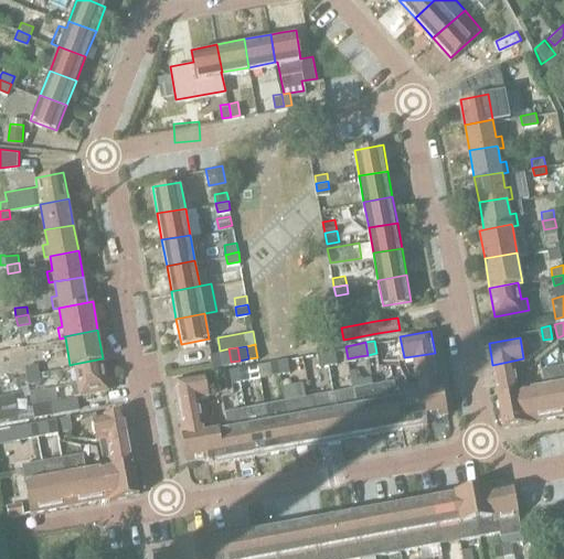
[(229,348),(220,351),(222,364),(231,362),(229,348)]
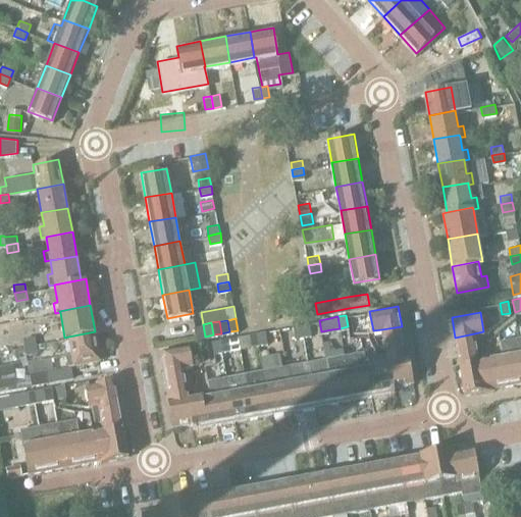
[(309,322),(301,323),(303,334),(311,333),(309,322)]
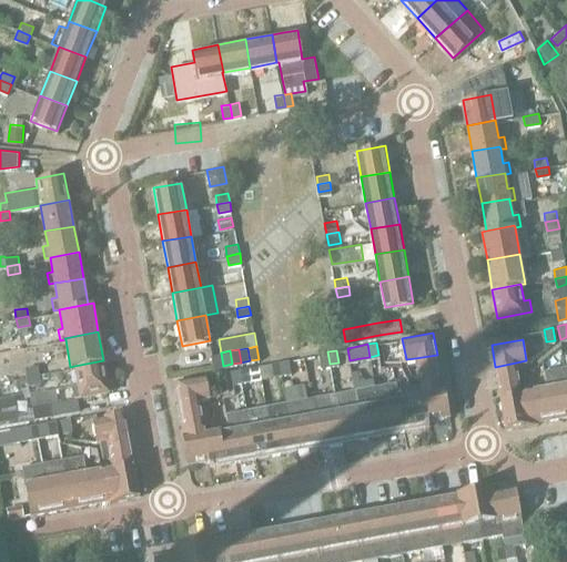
[(321,366),(330,364),(327,351),(319,354),(321,366)]
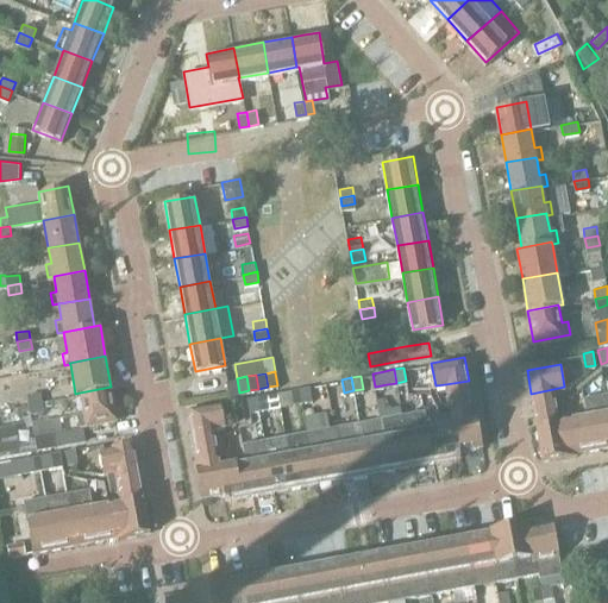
[(237,378),(225,381),(227,394),(239,393),(237,378)]
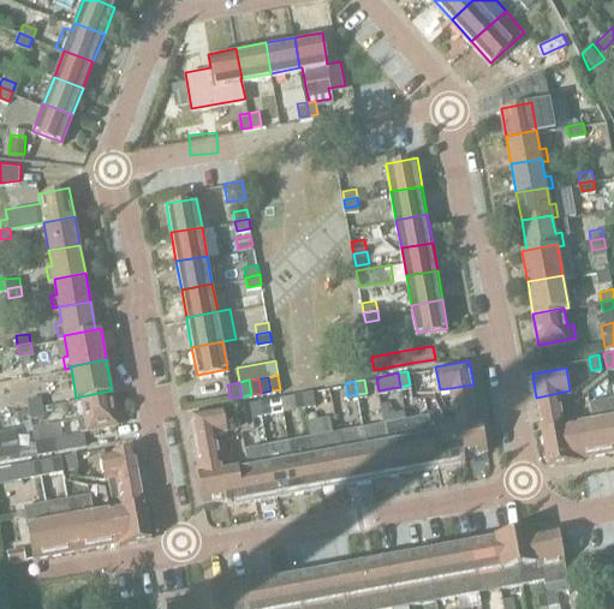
[(449,388),(455,419),(480,416),(474,384),(449,388)]
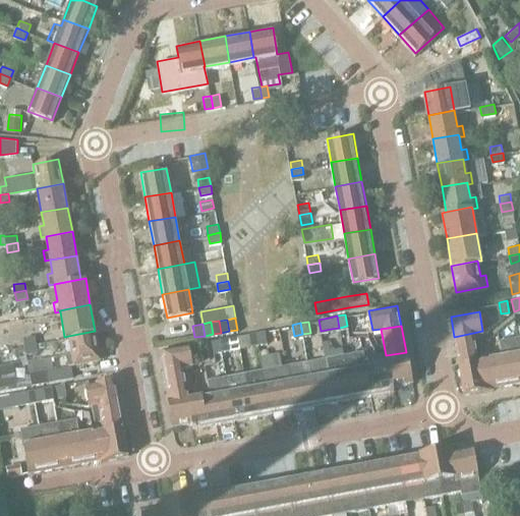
[(268,340),(265,329),(260,330),(256,331),(258,342),(268,340)]
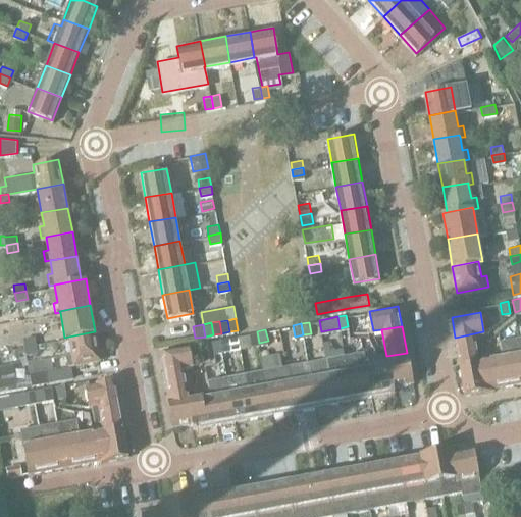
[(27,360),(29,373),(31,384),(74,377),(72,364),(100,359),(95,331),(68,337),(71,353),(65,354),(67,365),(54,367),(52,356),(27,360)]
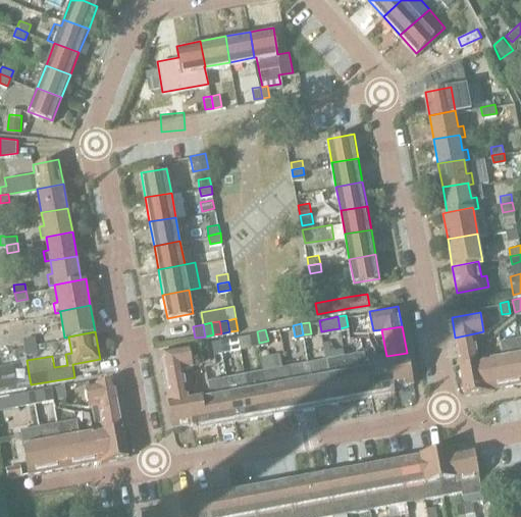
[(259,343),(257,331),(249,333),(251,345),(259,343)]
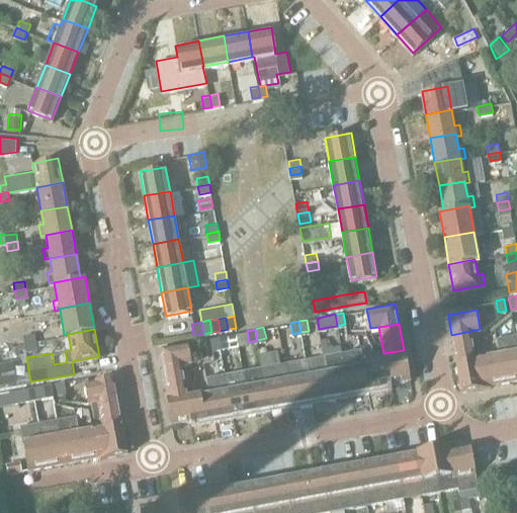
[(470,331),(451,335),(456,361),(476,357),(470,331)]
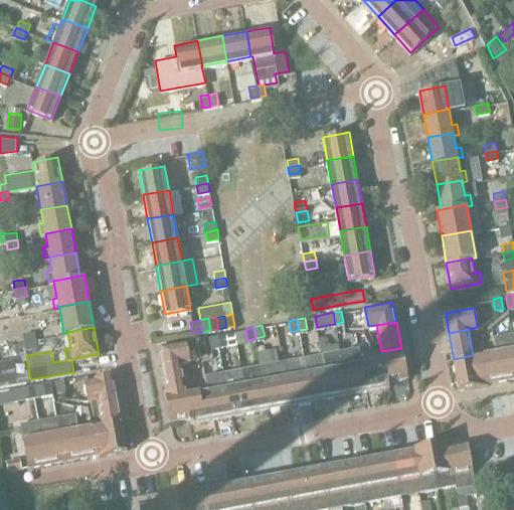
[(22,333),(23,341),(35,339),(34,331),(22,333)]
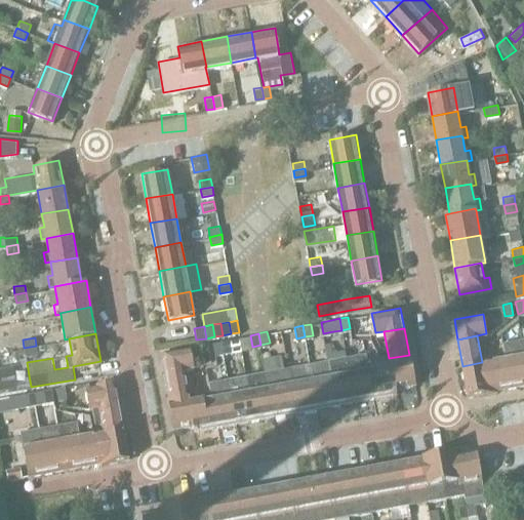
[(507,357),(512,386),(523,383),(523,347),(522,337),(504,341),(507,357)]
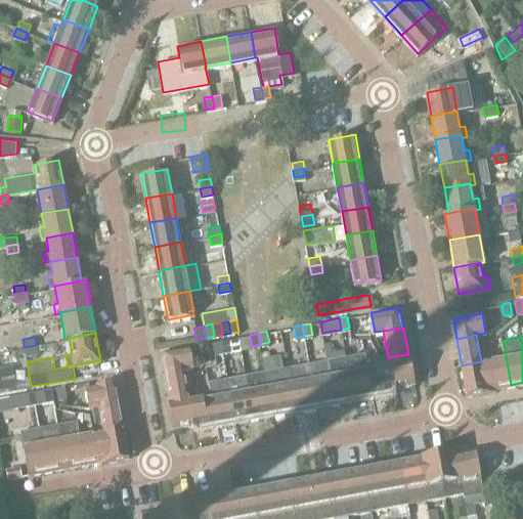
[(220,340),(222,351),(230,350),(228,339),(220,340)]
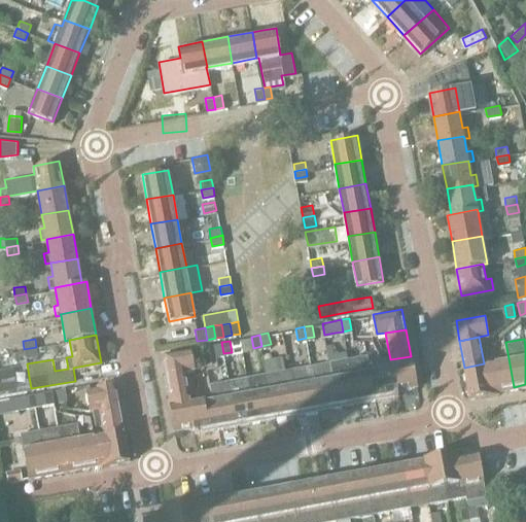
[(215,355),(223,353),(221,342),(213,344),(215,355)]
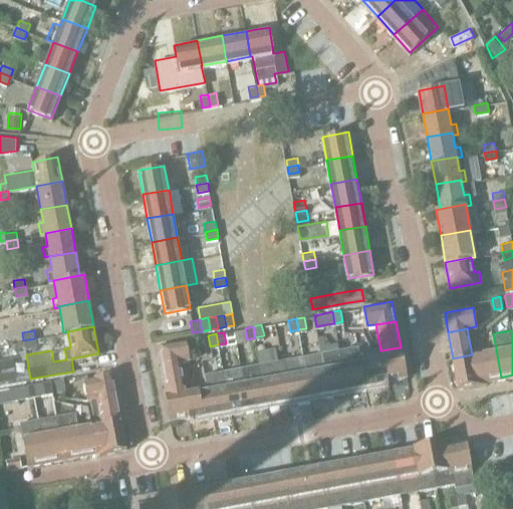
[(36,346),(35,338),(23,340),(25,348),(36,346)]
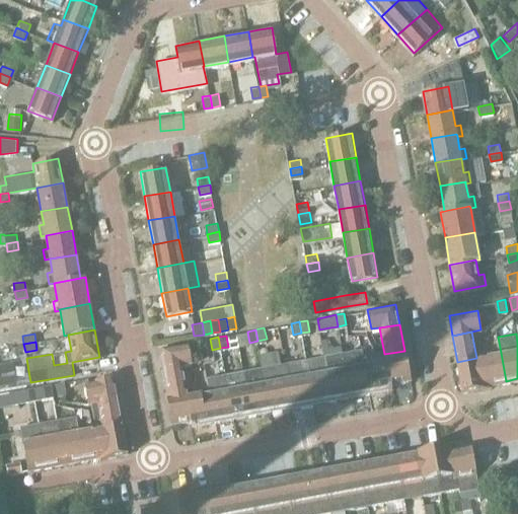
[(159,348),(162,367),(181,363),(191,362),(188,343),(159,348)]
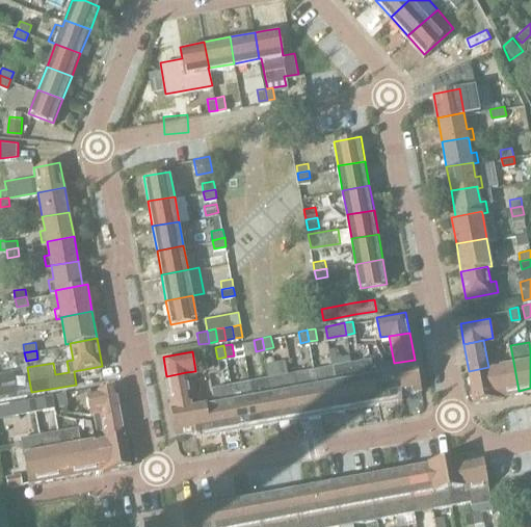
[(371,358),(351,361),(360,405),(378,401),(373,372),(371,358)]
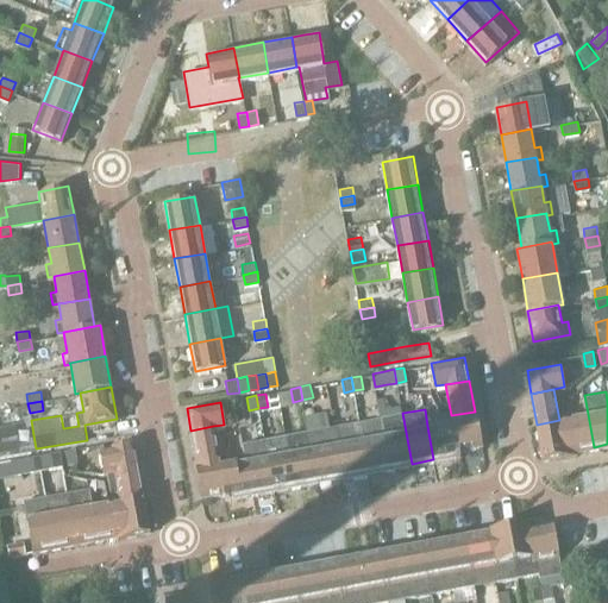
[(308,429),(318,481),(339,477),(327,410),(306,414),(308,429)]
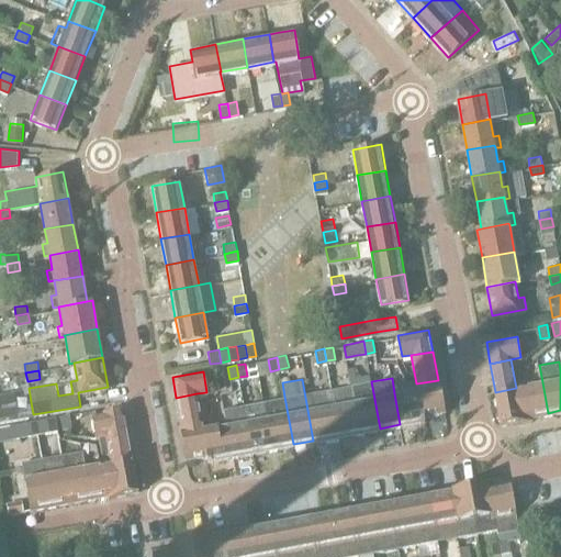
[(445,411),(439,381),(438,381),(438,380),(416,383),(417,389),(415,390),(418,404),(422,403),(424,414),(445,411)]
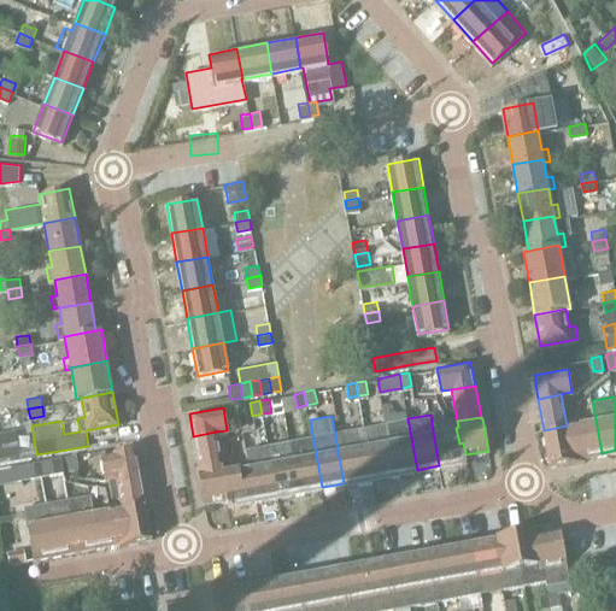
[(385,422),(394,474),(417,470),(408,418),(385,422)]
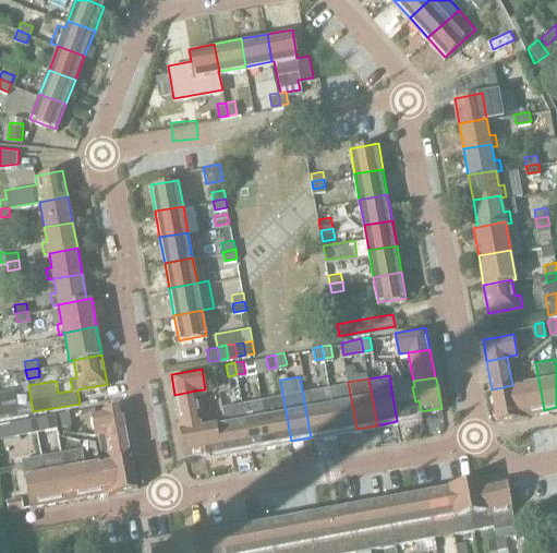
[(527,412),(536,411),(544,410),(539,380),(518,383),(518,384),(524,416),(528,415),(527,412)]
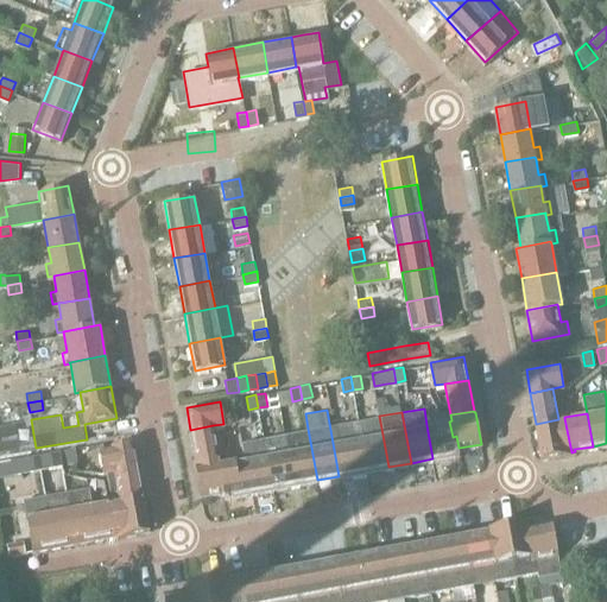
[(379,416),(358,420),(367,470),(389,467),(379,416)]
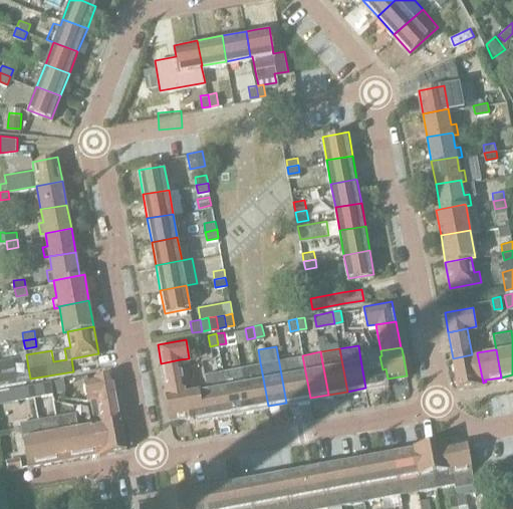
[(477,353),(472,354),(453,358),(457,379),(463,378),(464,386),(483,383),(477,353)]
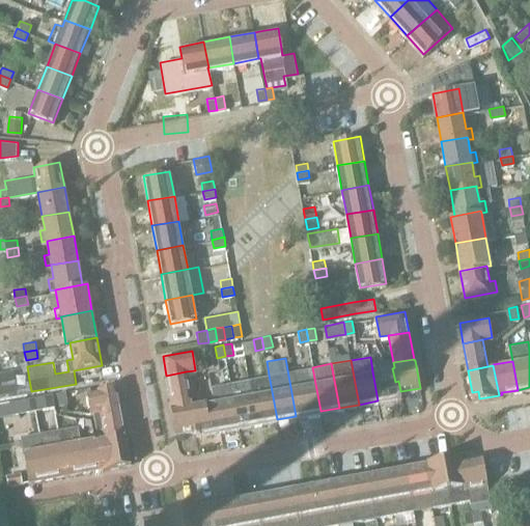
[(301,415),(306,414),(321,411),(312,367),(293,370),(301,415)]
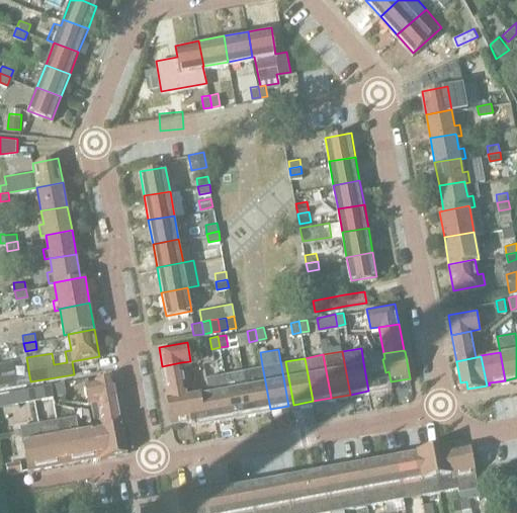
[(0,382),(16,380),(15,376),(12,359),(0,361),(0,382)]
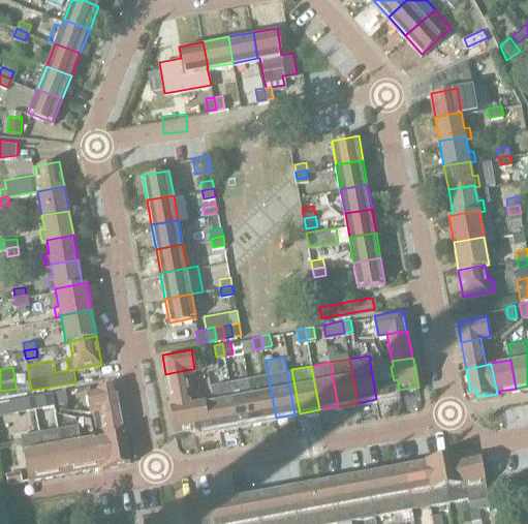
[(391,367),(371,370),(376,399),(400,395),(399,390),(397,379),(394,380),(391,367)]
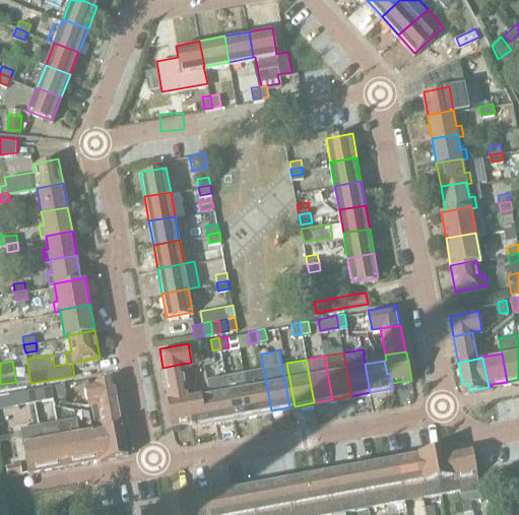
[(187,392),(182,364),(163,368),(168,396),(187,392)]
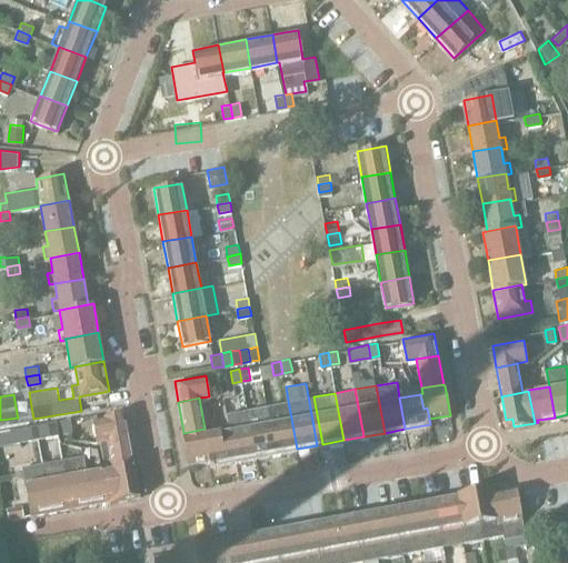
[(288,401),(267,404),(276,453),(297,449),(288,401)]
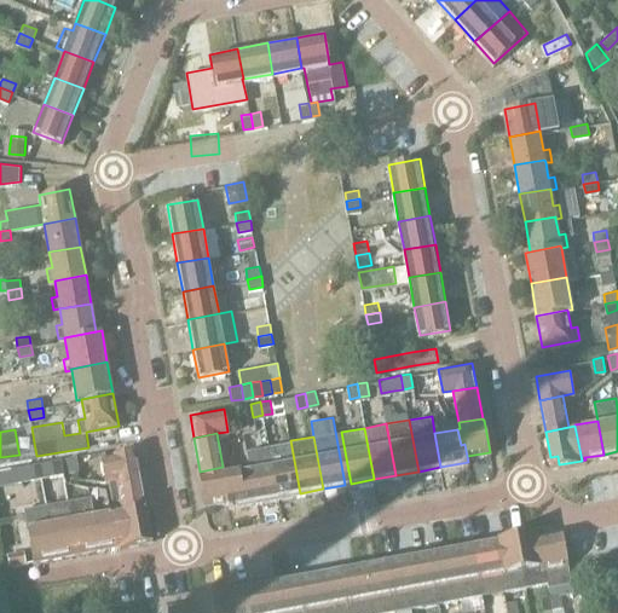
[(290,440),(269,444),(278,497),(300,493),(290,440)]
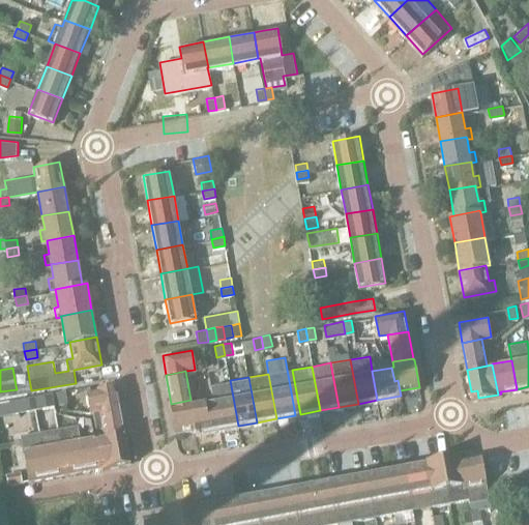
[(211,384),(213,400),(219,429),(238,426),(230,380),(211,384)]
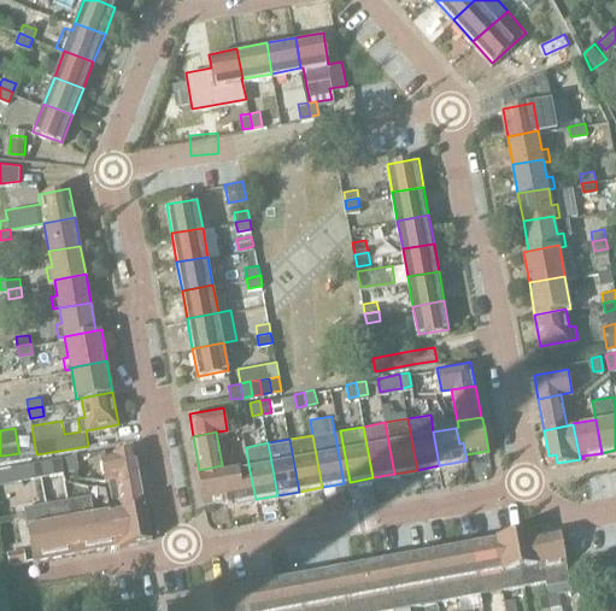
[(139,473),(135,450),(135,448),(100,456),(105,479),(117,477),(139,473)]
